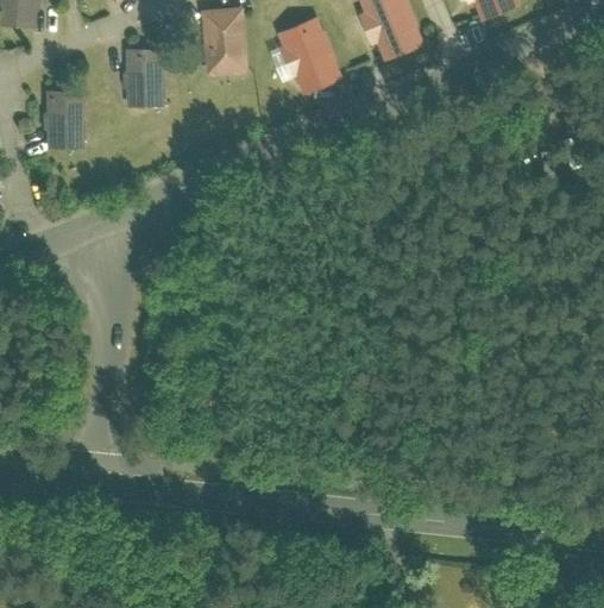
[(0,0),(0,19),(36,20),(36,0),(0,0)]
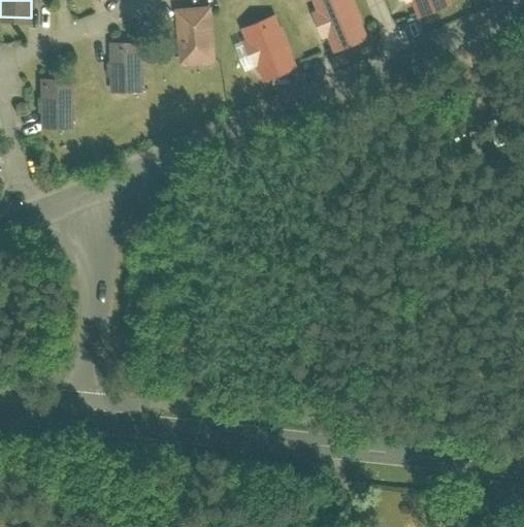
[(309,0),(332,55),(367,40),(350,0),(309,0)]
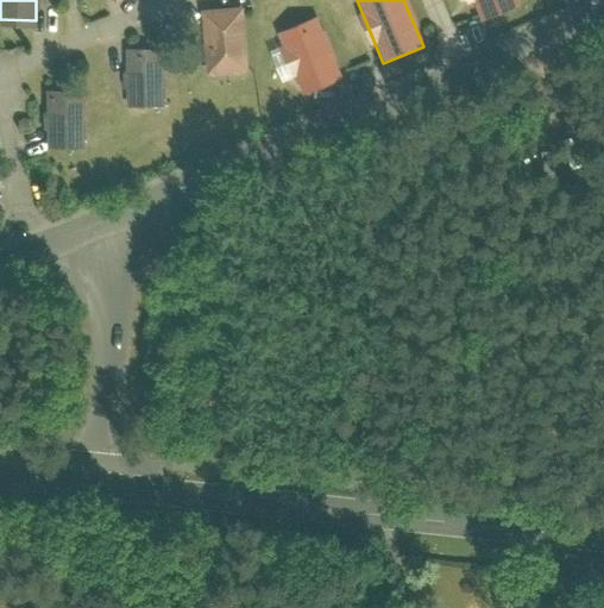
[(516,4),(514,0),(466,0),(474,19),(516,4)]
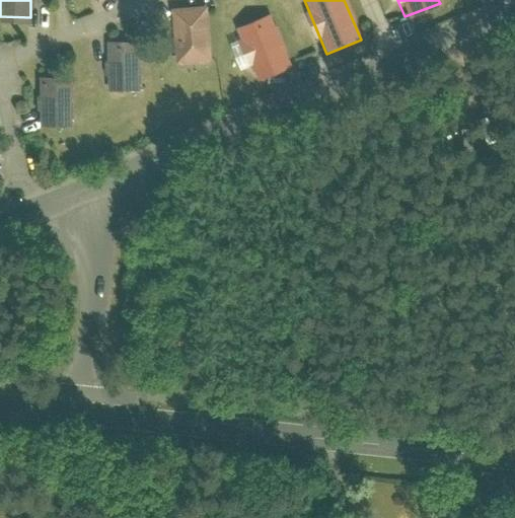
[(208,7),(170,9),(172,63),(210,61),(208,7)]
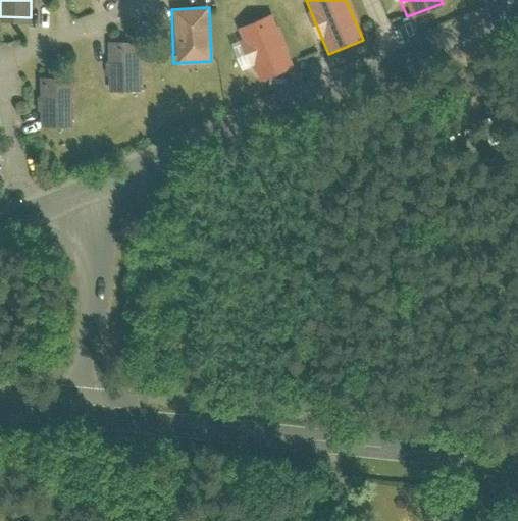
[(290,65),(266,12),(236,25),(259,79),(290,65)]
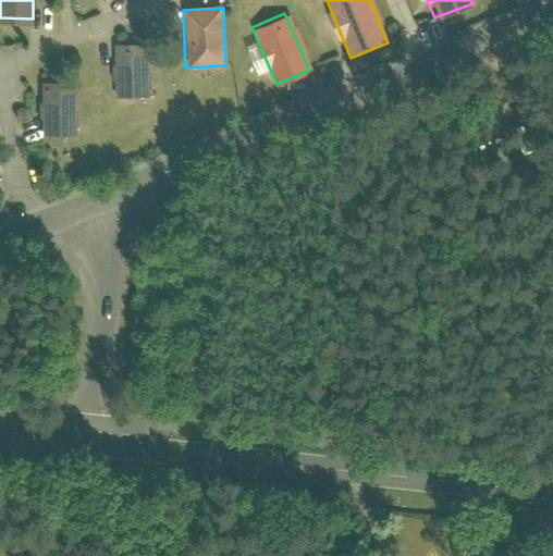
[(149,46),(111,47),(112,98),(151,97),(149,46)]
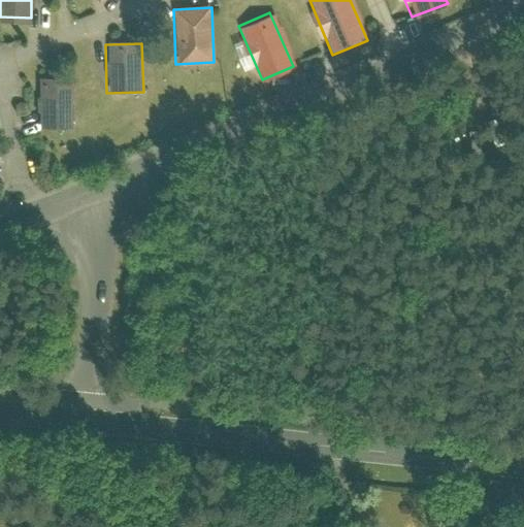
[(70,76),(35,77),(36,130),(71,129),(70,76)]
